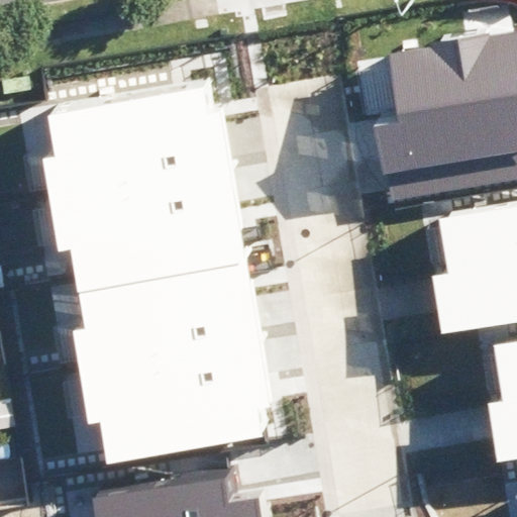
[(516,29),(388,52),(400,124),(378,127),(390,199),(516,178),(516,29)]
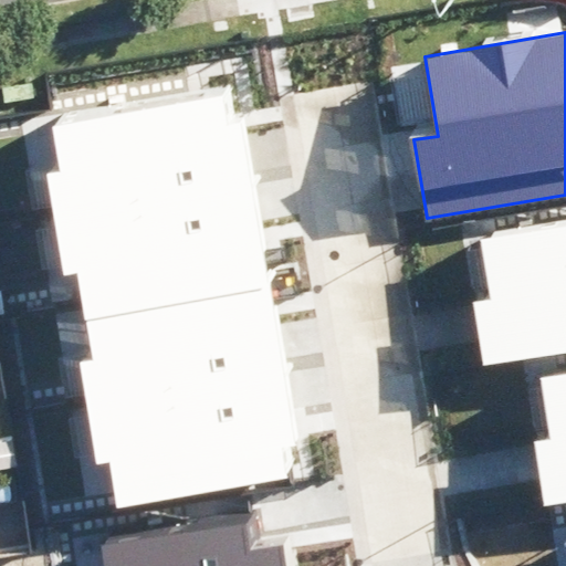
[(230,84),(21,121),(91,512),(300,475),(230,84)]
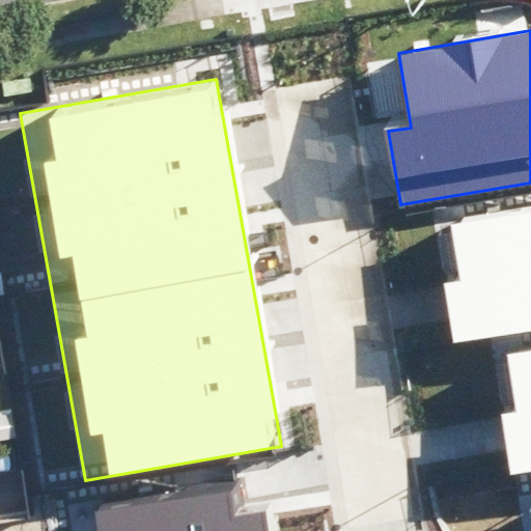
[(530,210),(449,222),(457,278),(442,280),(452,344),(530,332),(530,210)]
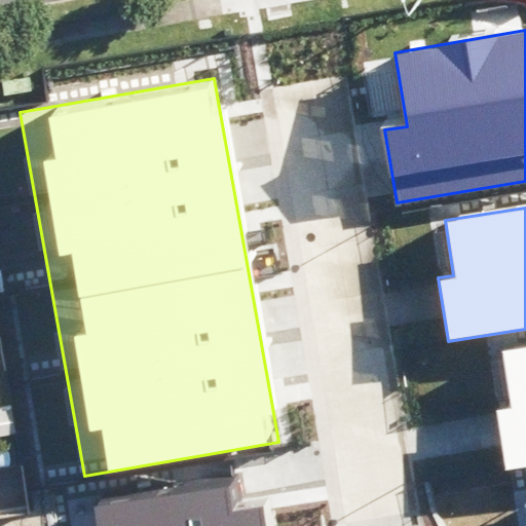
[(525,344),(502,349),(513,409),(495,410),(504,472),(525,467),(525,344)]
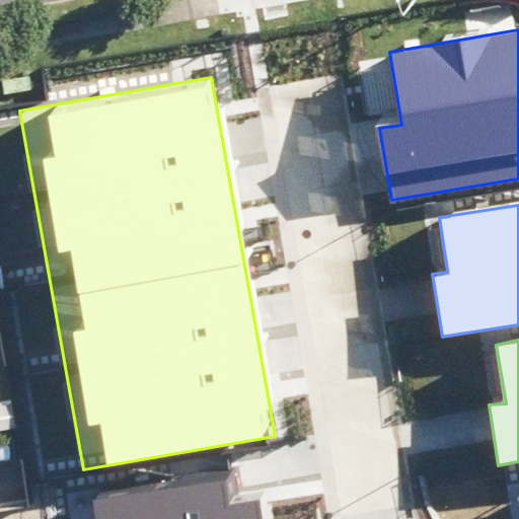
[(226,482),(94,500),(96,518),(261,518),(258,502),(229,506),(226,482)]
